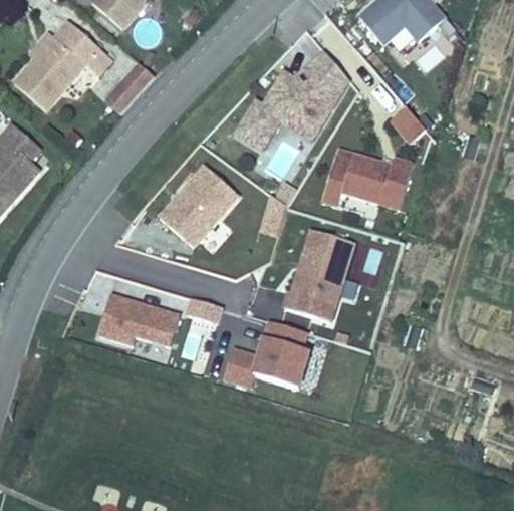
[(145,2),(145,0),(93,0),(92,2),(122,28),(145,2)]
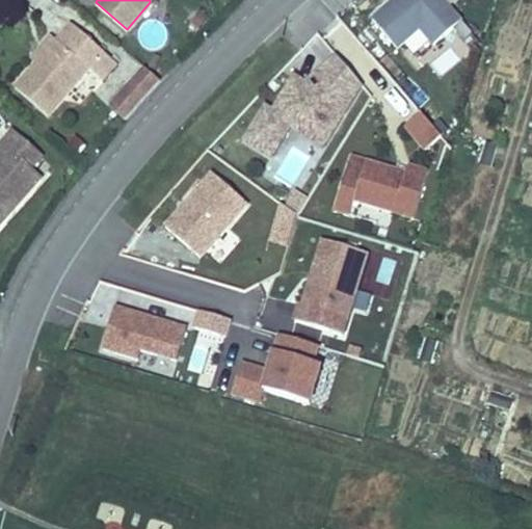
[(450,5),(446,0),(392,0),(373,17),(398,47),(424,25),(436,40),(461,19),(450,5)]
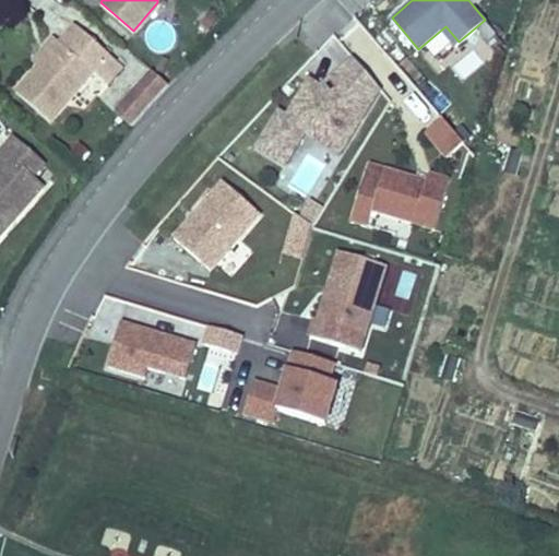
[(95,70),(109,52),(74,22),(59,40),(38,63),(16,90),(51,120),(95,70)]
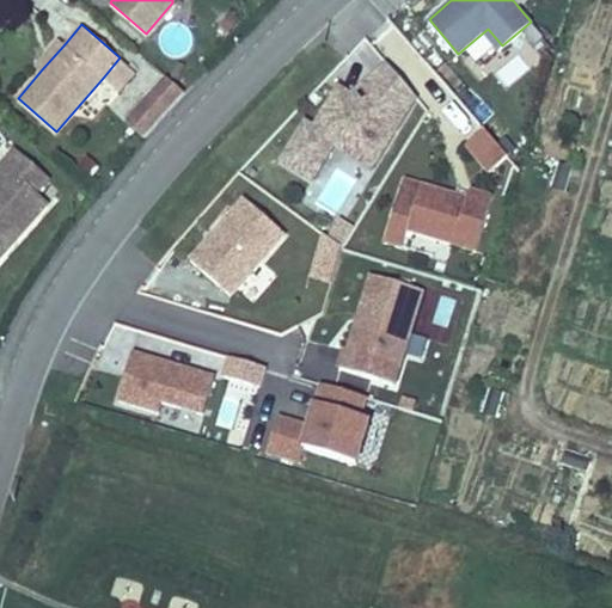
[(525,57),(546,42),(536,26),(514,42),(525,57)]
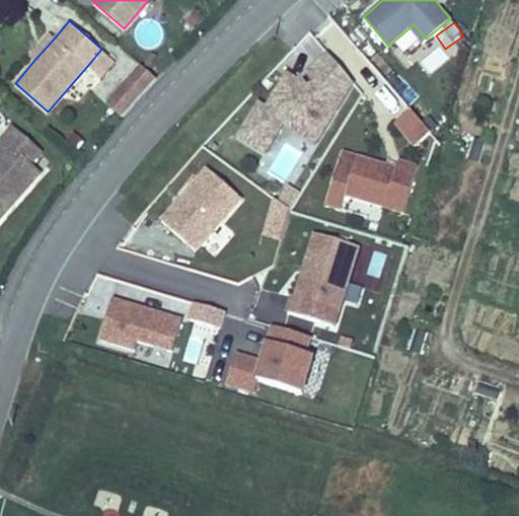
[(400,58),(420,43),(412,31),(392,47),(400,58)]
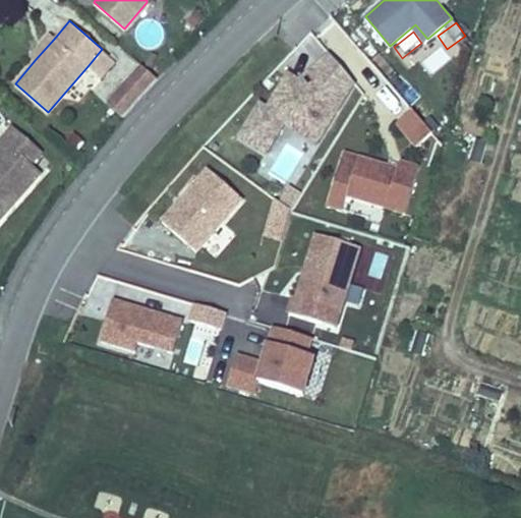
[(36,59),(55,38),(49,33),(31,54),(36,59)]
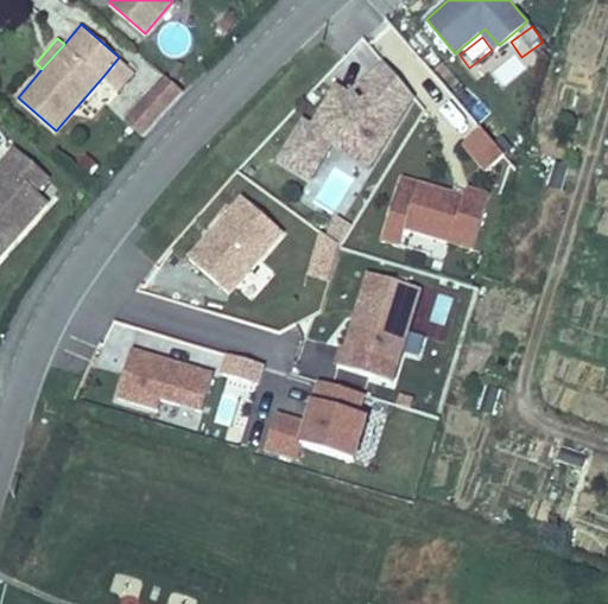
[(508,49),(492,72),(510,86),(526,62),(508,49)]
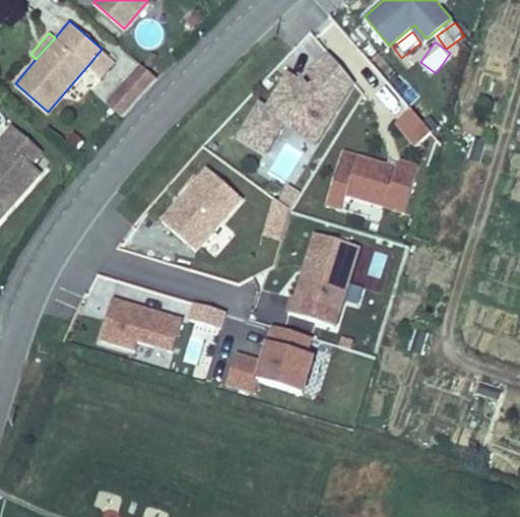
[(114,59),(102,49),(88,65),(100,74),(114,59)]
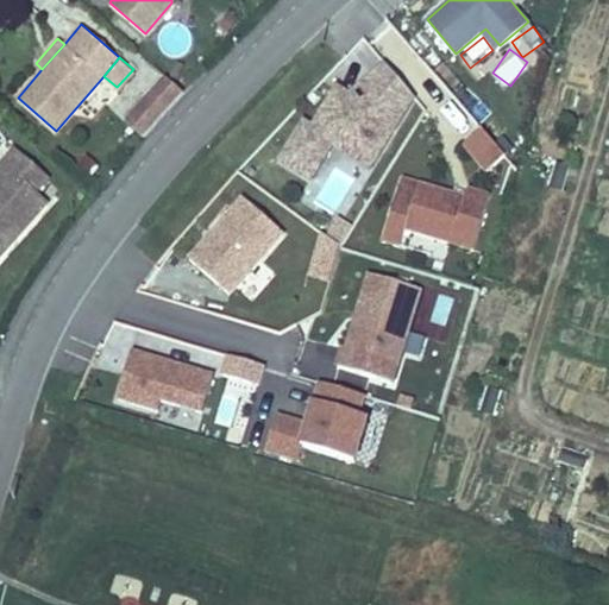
[(413,93),(382,58),(350,95),(339,89),(314,127),(305,124),(283,158),(311,176),(332,142),(369,165),(413,93)]
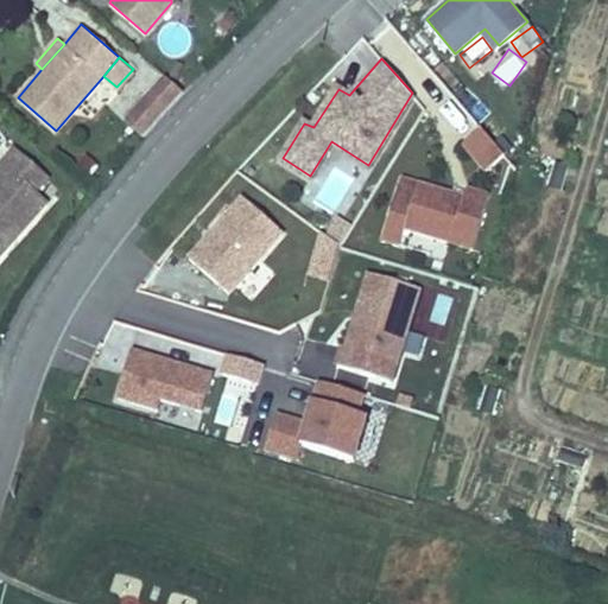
[(151,139),(182,88),(159,74),(128,125),(151,139)]
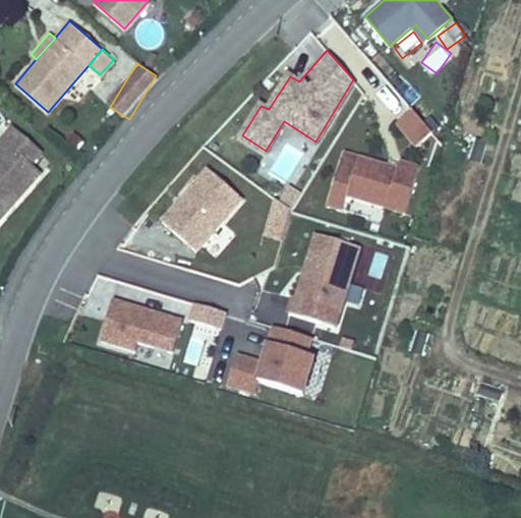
[(431,132),(411,109),(394,124),(414,148),(431,132)]
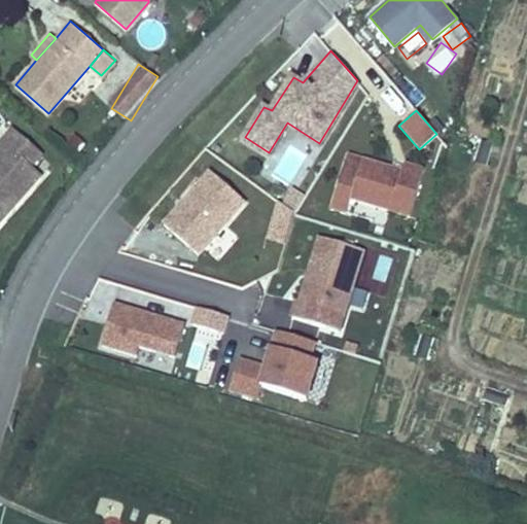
[(0,219),(39,173),(30,165),(40,152),(12,128),(0,142),(0,144),(3,147),(0,150),(0,219)]
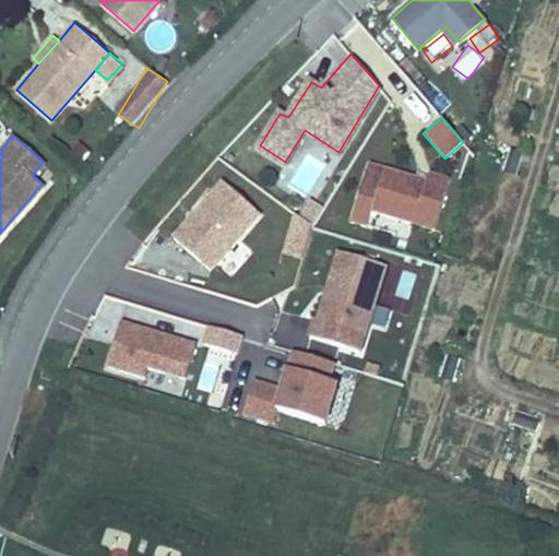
[(449,175),(427,168),(425,176),(383,164),(381,172),(366,166),(349,216),(366,221),(371,205),(433,225),(449,175)]
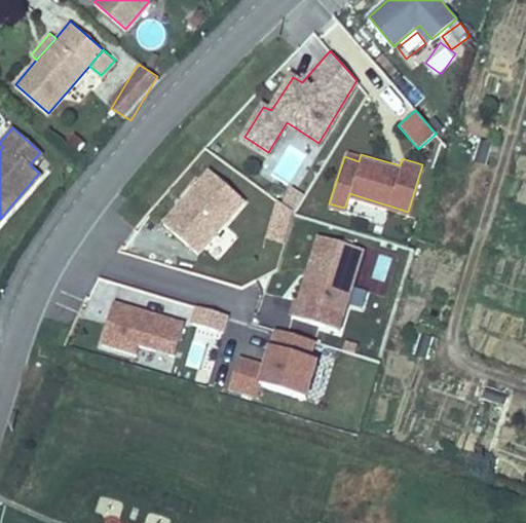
[(246,198),(212,170),(165,222),(200,253),(207,246),(220,257),(239,233),(226,222),(246,198)]
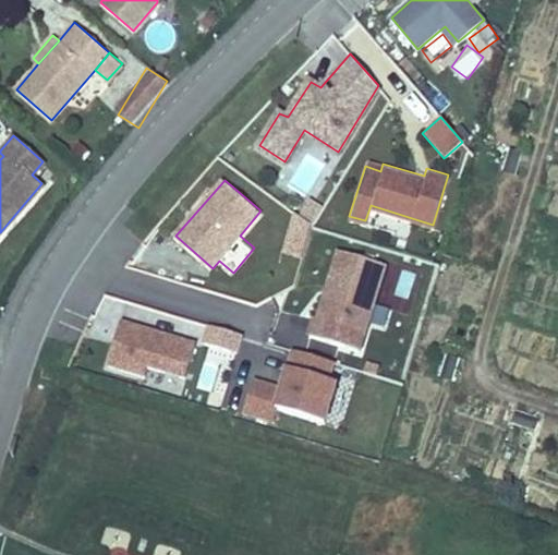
[(387,262),(340,249),(319,317),(366,332),(387,262)]
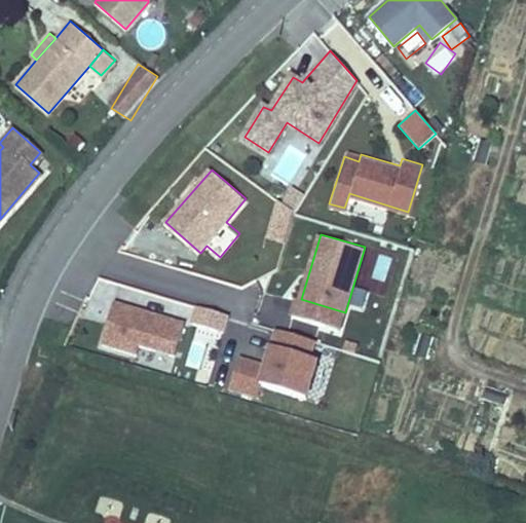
[(185,323),(115,301),(103,343),(137,352),(139,344),(176,356),(185,323)]
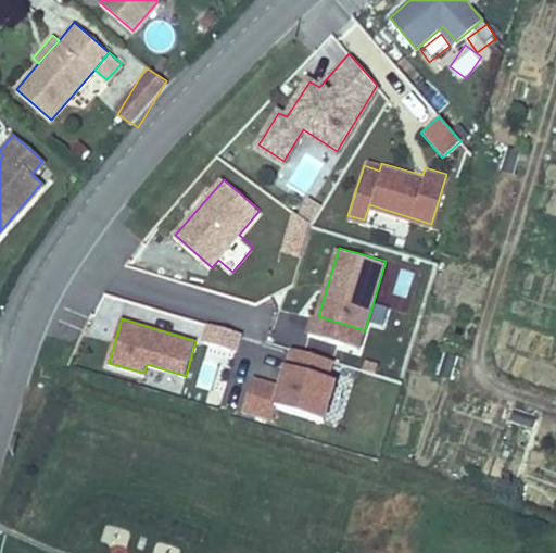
[(333,361),(295,350),(285,387),(254,378),(244,412),(275,420),(279,406),(326,420),(338,381),(328,379),(333,361)]
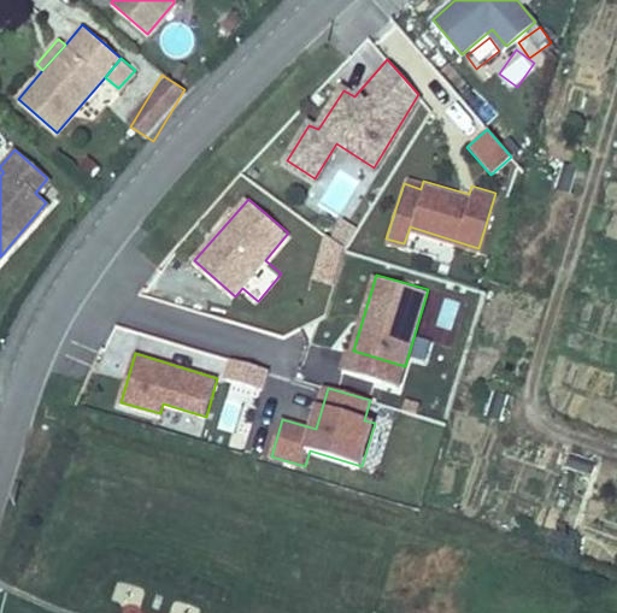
[(165,612),(122,601),(117,612),(165,612)]
